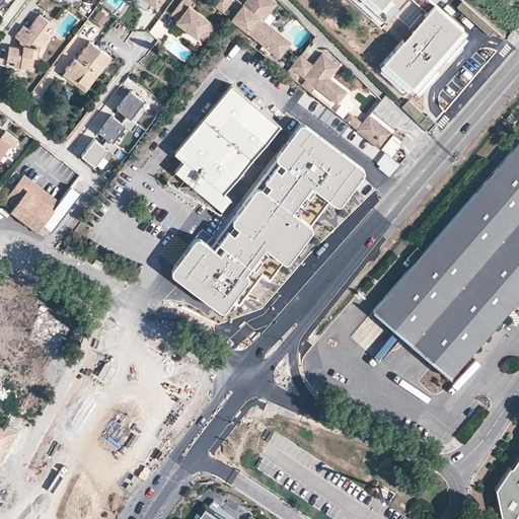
[(215,23),(189,3),(190,0),(179,0),(171,12),(177,17),(175,19),(196,35),(199,32),(202,27),(208,32),(215,23)]
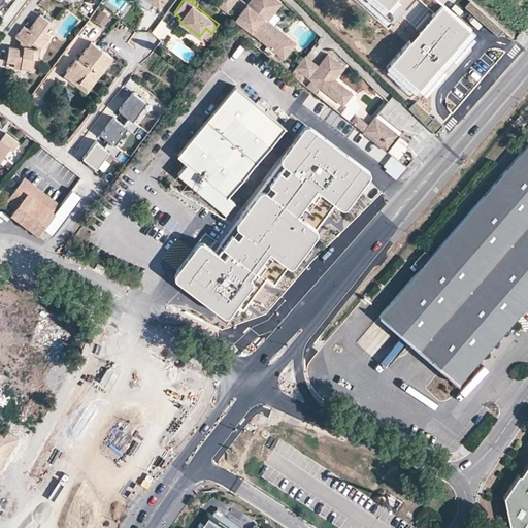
[(293,35),(309,20),(289,0),(255,0),(254,2),(290,38),(293,35)]
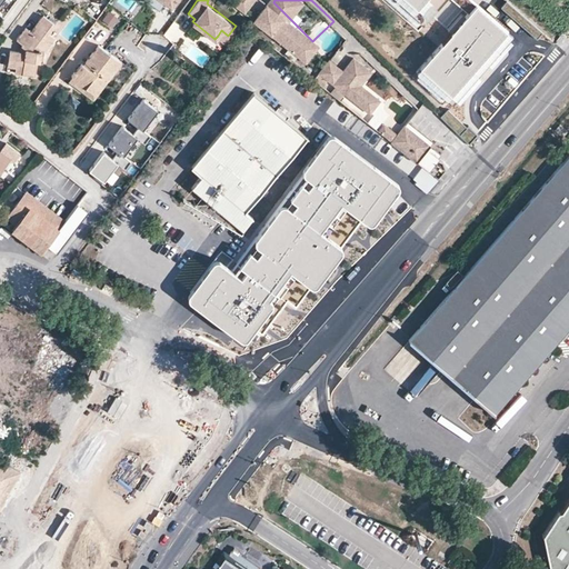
[(445,0),(395,0),(422,25),(445,0)]
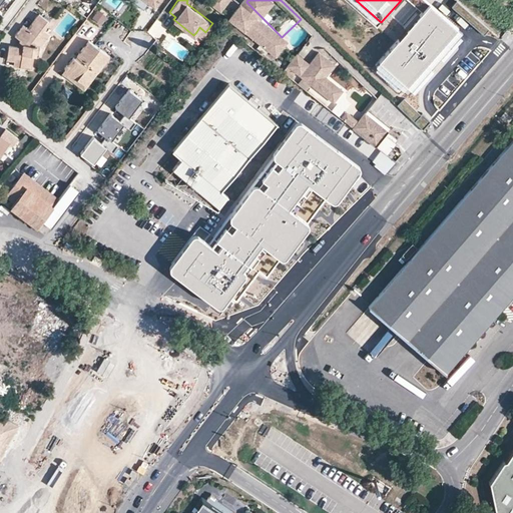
[(461,29),(432,4),(377,65),(407,91),(461,29)]
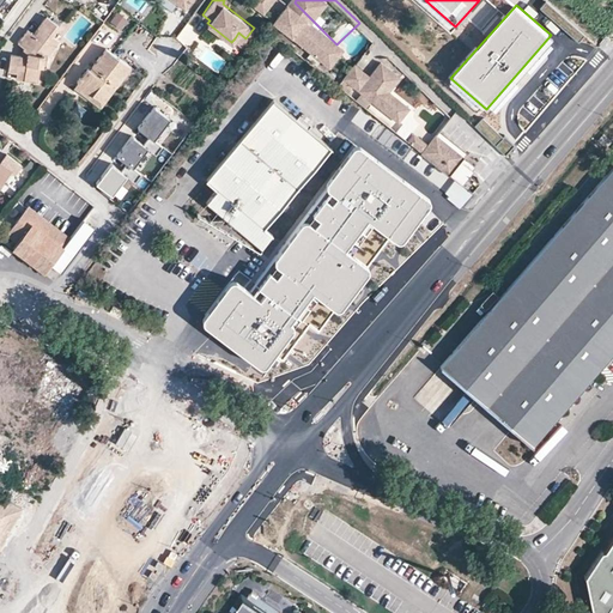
[(123,31),(131,19),(119,11),(110,23),(123,31)]
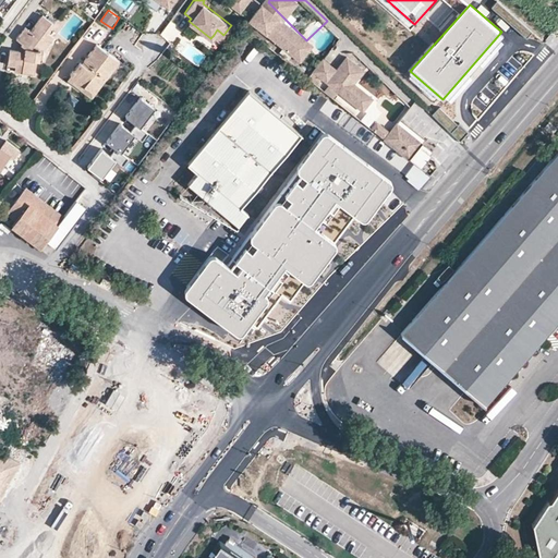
[(8,63),(15,64),(16,60),(24,61),(22,71),(34,72),(36,59),(41,60),(44,49),(53,35),(48,32),(55,22),(41,13),(29,28),(25,25),(16,37),(22,43),(21,44),(25,47),(25,49),(10,47),(8,63)]
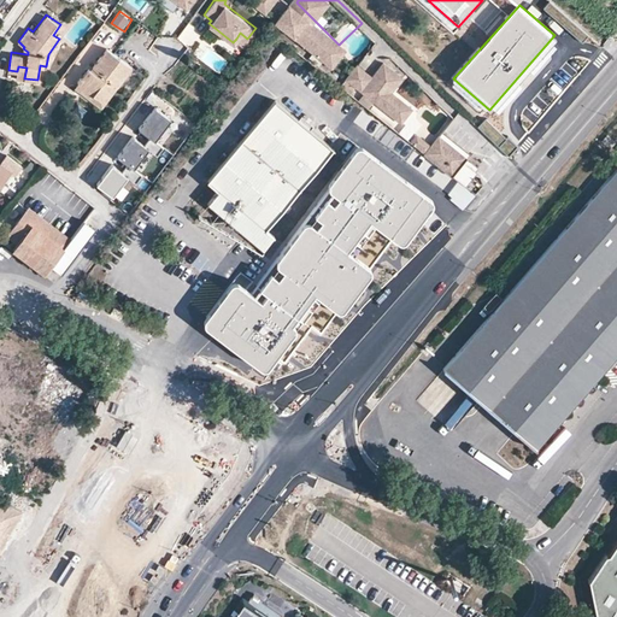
[(177,39),(191,48),(210,24),(197,15),(177,39)]
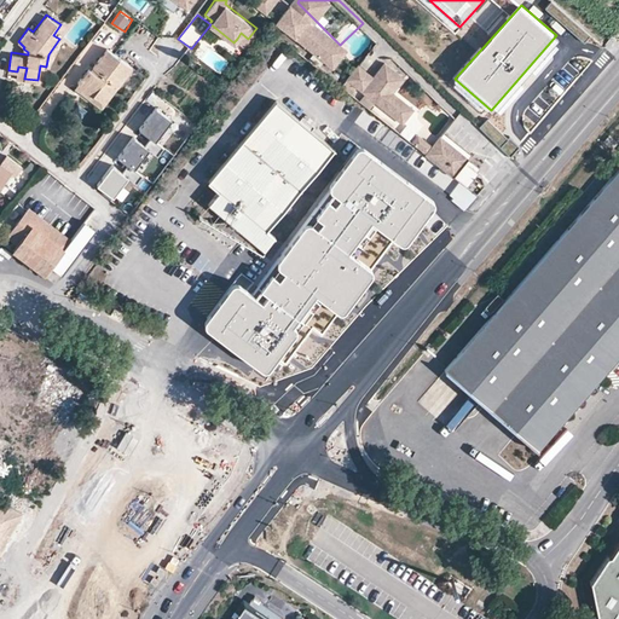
[(443,96),(365,19),(363,23),(343,41),(421,117),(429,108),(443,96)]
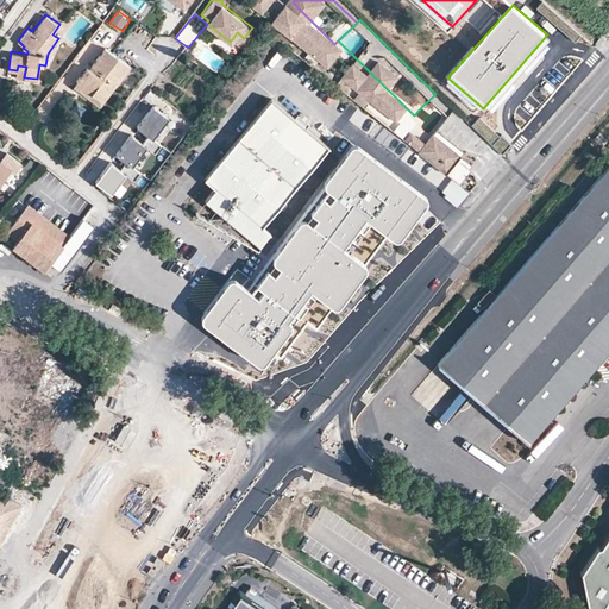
[(244,38),(237,32),(233,38),(240,43),(244,38)]
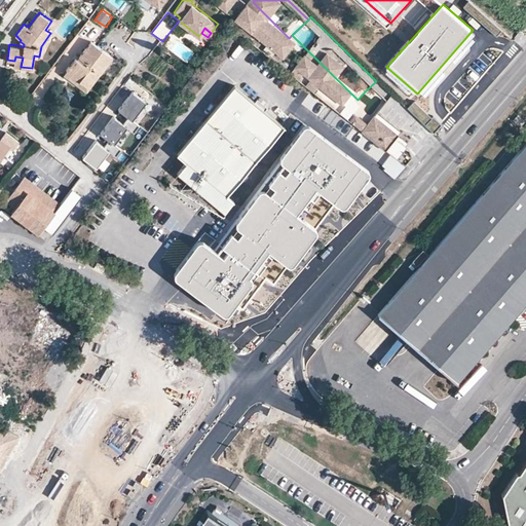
[(76,58),(70,66),(74,68),(68,76),(77,83),(79,79),(86,84),(98,70),(101,72),(113,57),(91,40),(77,59),(76,58)]
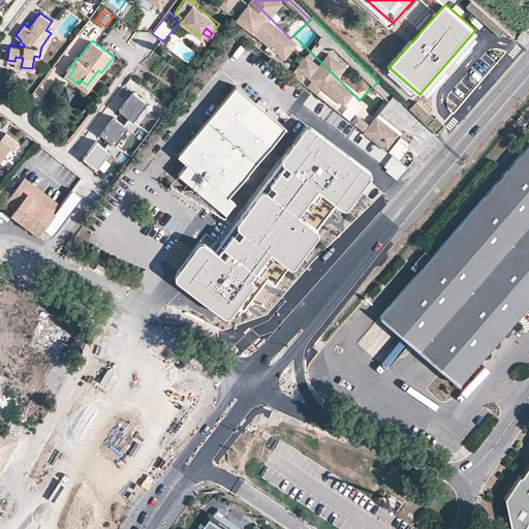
[(74,68),(70,66),(69,65),(64,73),(68,76),(74,68)]
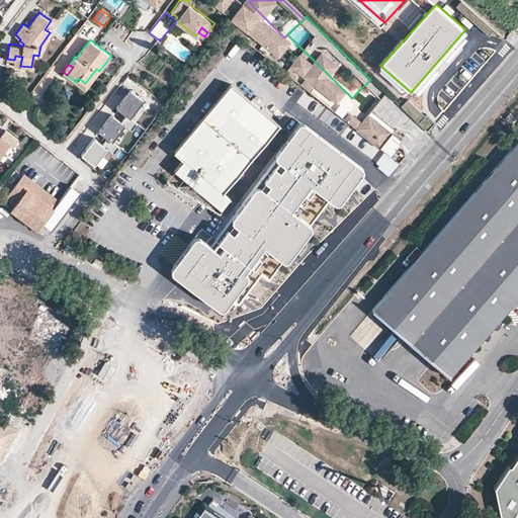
[(85,89),(99,71),(96,69),(85,83),(78,78),(76,82),(85,89)]
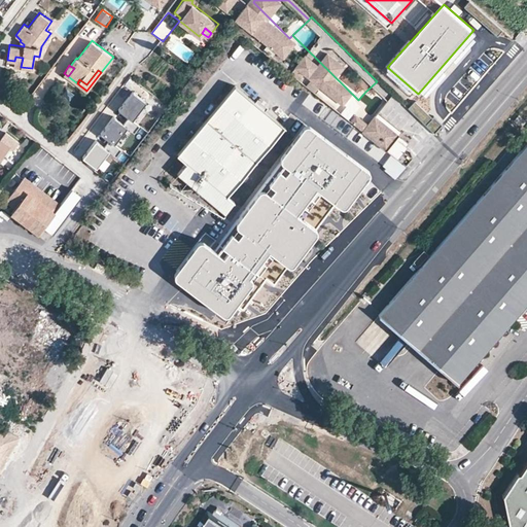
[(398,99),(383,85),(364,104),(384,123),(408,145),(420,132),(392,105),(398,99)]
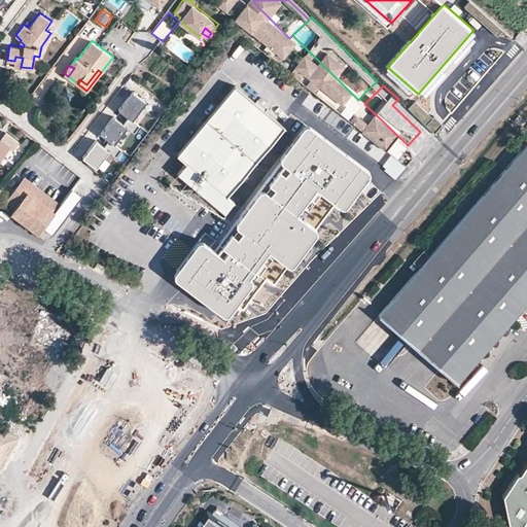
[(226,199),(286,129),(268,112),(256,104),(236,86),(177,157),(185,165),(177,174),(179,176),(182,179),(180,181),(187,186),(189,184),(192,187),(212,204),(225,215),(234,205),(226,199)]
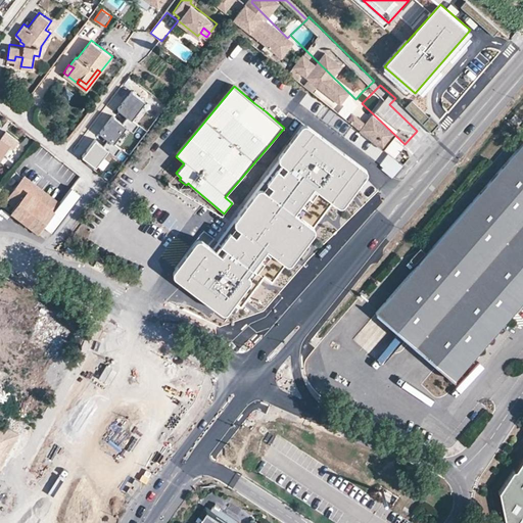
[(132,116),(145,98),(132,88),(117,106),(126,112),(132,116)]
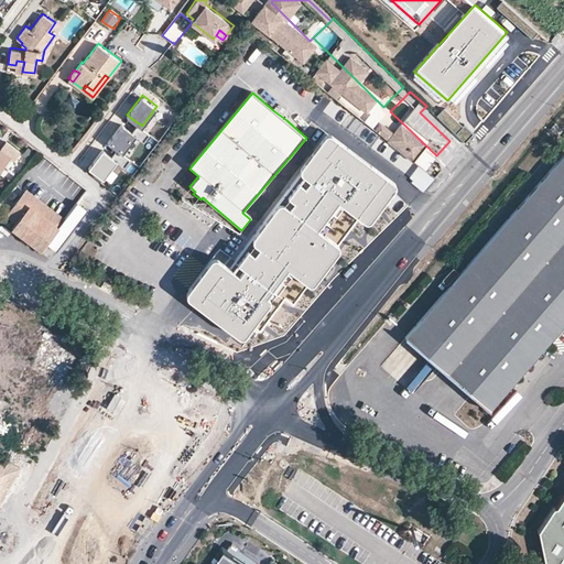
[(277,108),(274,111),(286,120),(288,118),(277,108)]
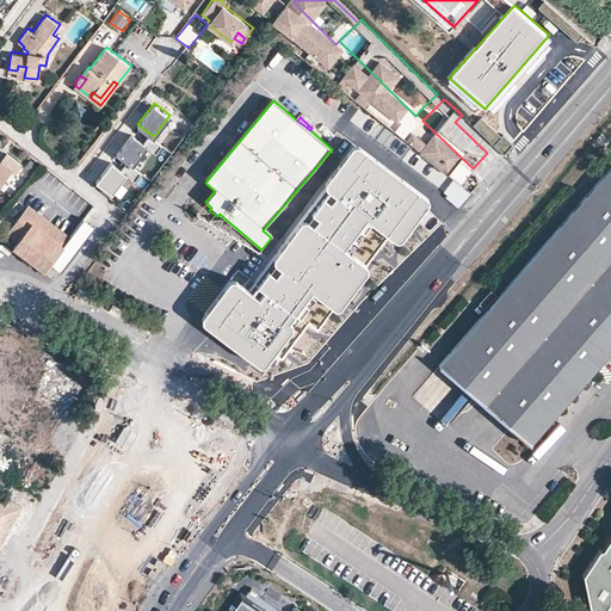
[(162,143),(154,136),(147,131),(141,140),(131,131),(116,152),(125,159),(131,164),(146,143),(155,152),(162,143)]
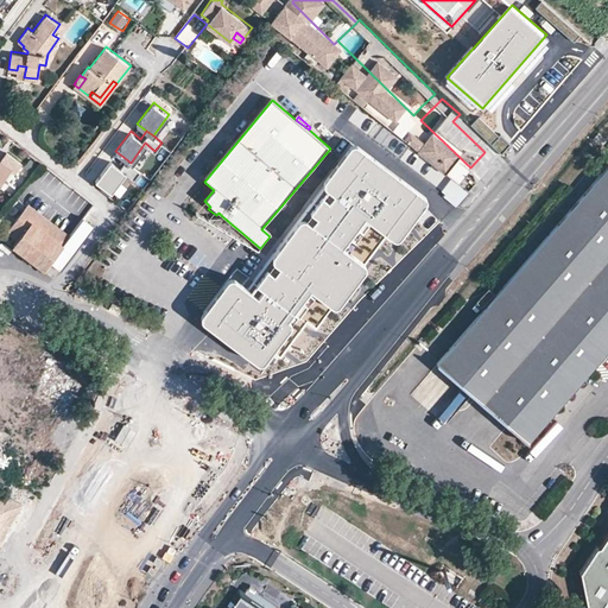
[(419,151),(425,144),(411,133),(405,140),(419,151)]
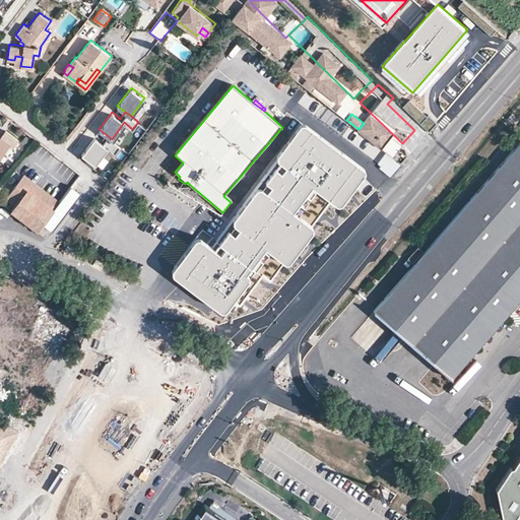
[(195,238),(173,268),(172,272),(174,274),(220,310),(223,310),(233,299),(238,303),(263,272),(270,277),(282,261),(285,261),(312,231),(312,225),(311,223),(329,198),(336,203),(338,204),(341,202),(365,173),(365,168),(362,164),(305,123),(302,123),(299,125),(276,154),(277,158),(279,160),(277,163),(216,242),(212,247),(200,238),(195,238)]
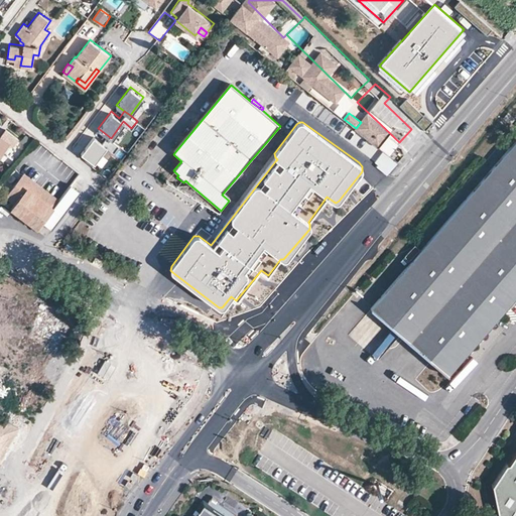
[(93,161),(105,145),(114,151),(119,144),(111,138),(106,134),(102,141),(93,134),(81,151),(93,161)]
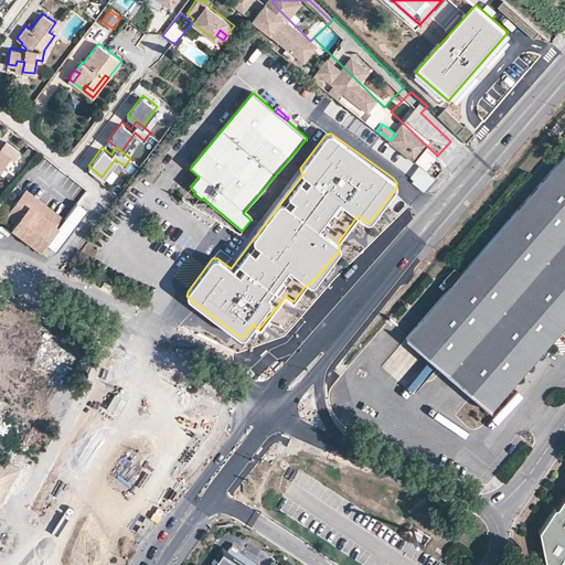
[(0,171),(12,156),(2,148),(1,148),(0,149),(0,171)]
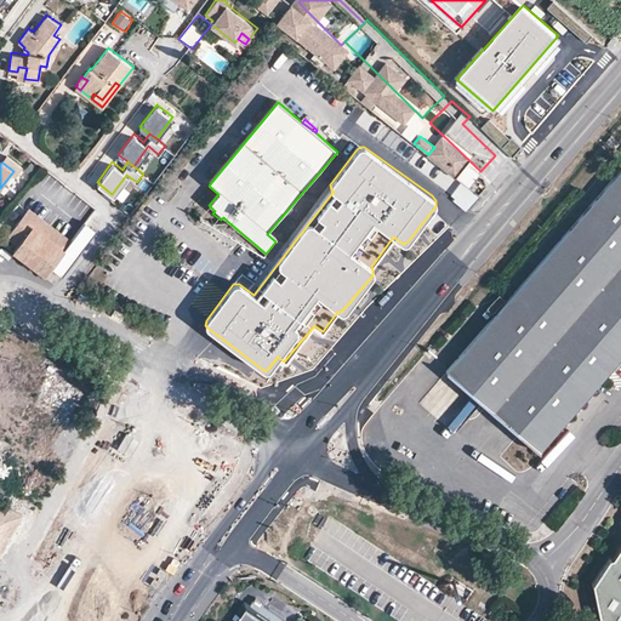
[(620,182),(455,379),(552,461),(620,380),(620,182)]
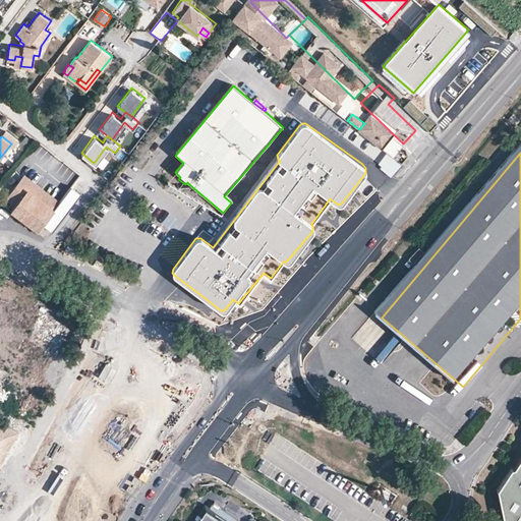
[(56,201),(20,175),(5,195),(14,203),(11,208),(39,227),(43,223),(51,229),(78,190),(69,183),(56,201)]
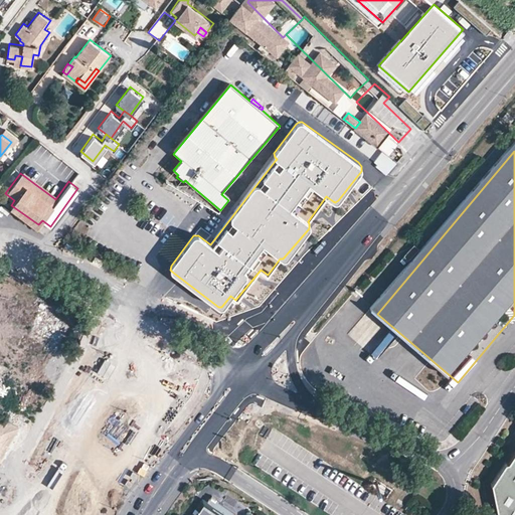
[(207,199),(188,183),(184,188),(186,190),(184,193),(188,196),(190,193),(196,198),(194,201),(198,205),(201,201),(203,203),(207,199)]
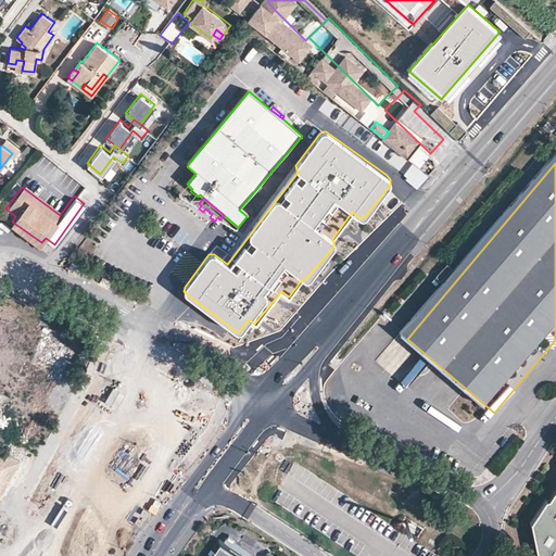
[(84,265),(72,260),(70,265),(80,270),(84,265)]
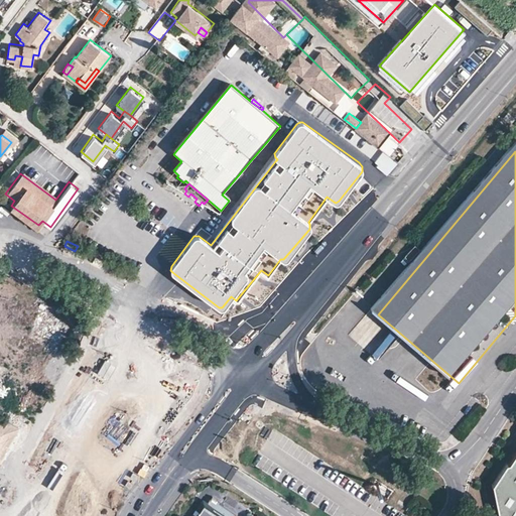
[(57,325),(49,341),(59,346),(68,330),(57,325)]
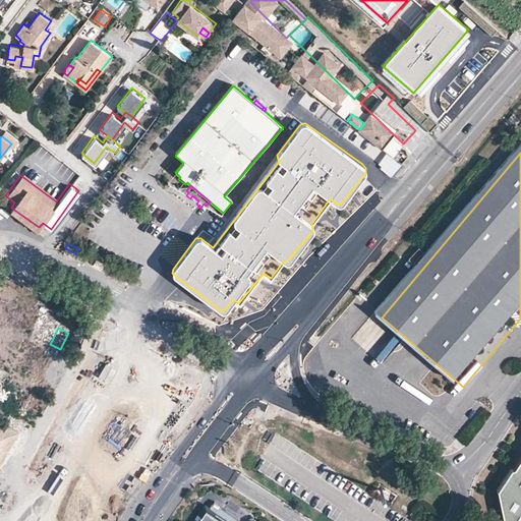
[(520,520),(520,454),(513,467),(510,467),(496,488),(503,520),(520,520)]
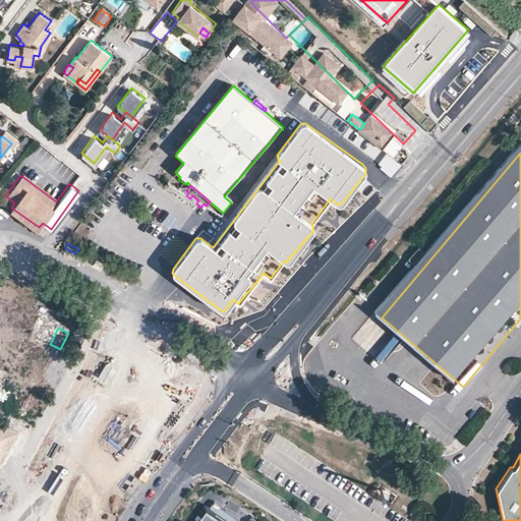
[(197,520),(236,520),(239,518),(223,508),(224,506),(220,504),(218,507),(216,505),(212,505),(210,508),(208,507),(197,520)]
